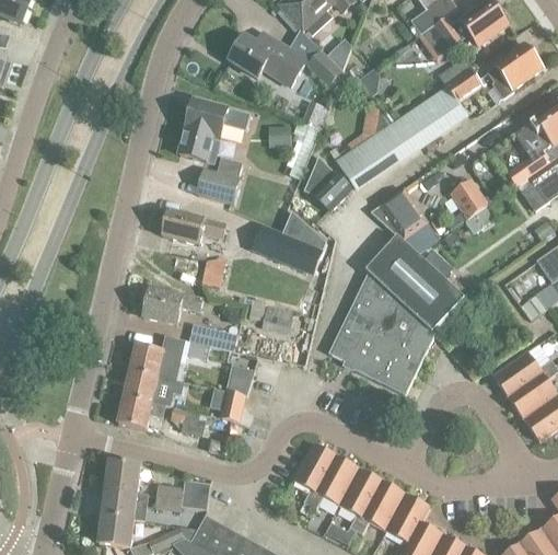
[(0,15),(16,23),(26,0),(0,0),(0,15)]
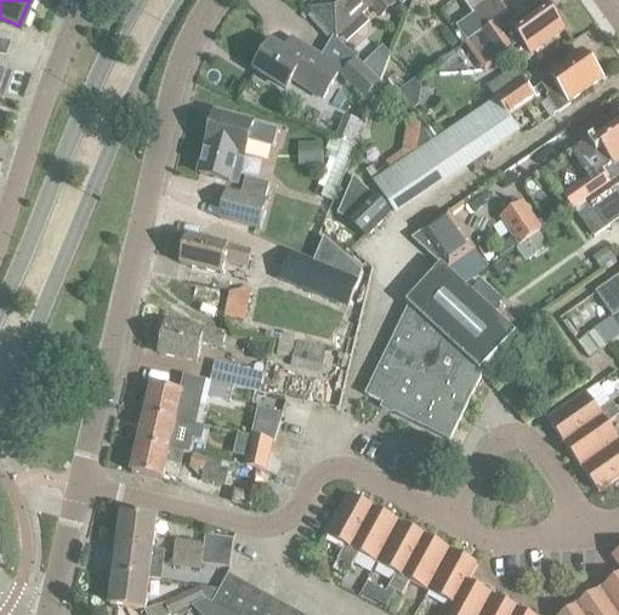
[(313,0),(308,5),(311,7),(334,33),(335,33),(372,0),(381,11),(392,1),(391,0),(313,0)]
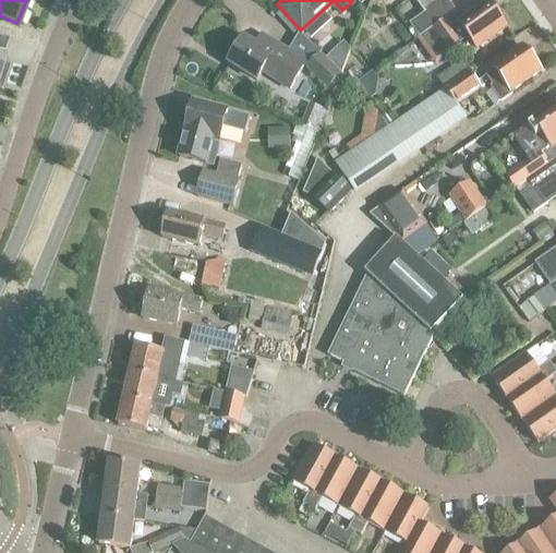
[(415,0),(422,10),(407,21),(417,34),(450,10),(452,9),(446,0),(415,0)]
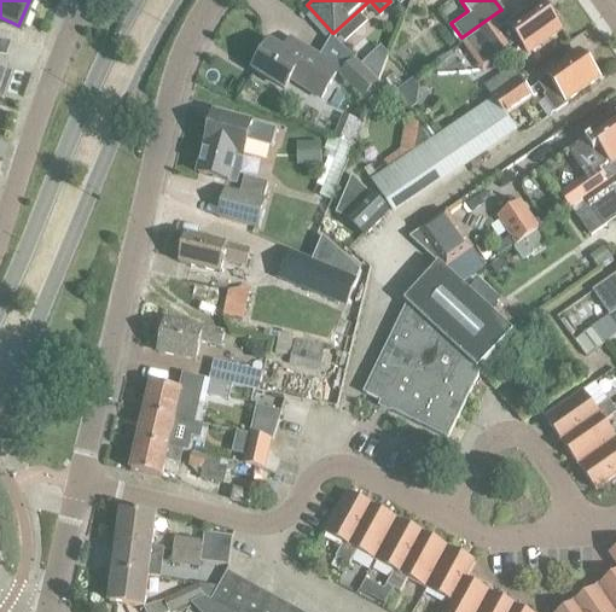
[(507,23),(499,11),(462,38),(480,65),(518,39),(526,50),(559,27),(558,25),(562,19),(553,9),(547,10),(540,0),(507,23)]
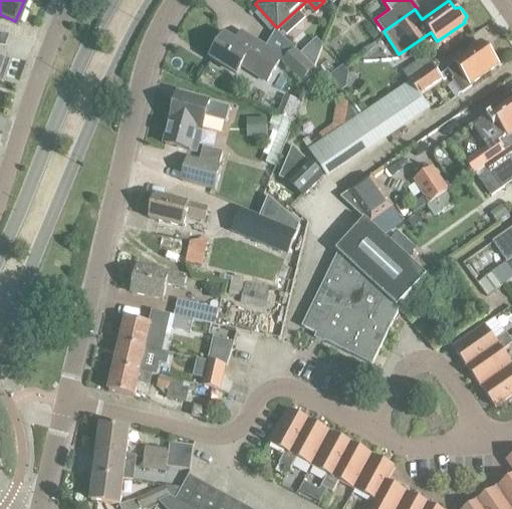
[(257,6),(253,10),(272,30),(276,27),(257,6)]
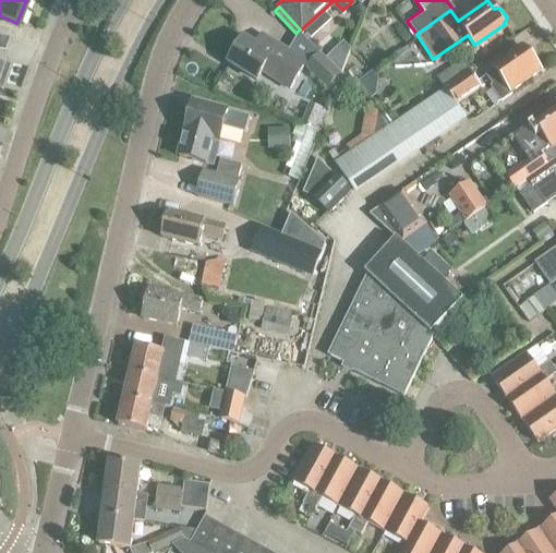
[(305,59),(290,50),(263,34),(257,45),(242,36),(228,60),(256,76),(261,69),(275,76),(276,76),(289,84),(305,59)]
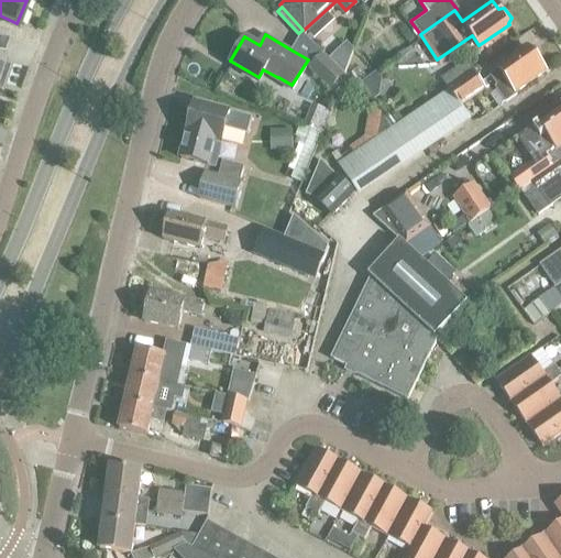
[(504,98),(516,90),(515,88),(543,67),(527,44),(488,73),(496,83),(494,84),(504,98)]
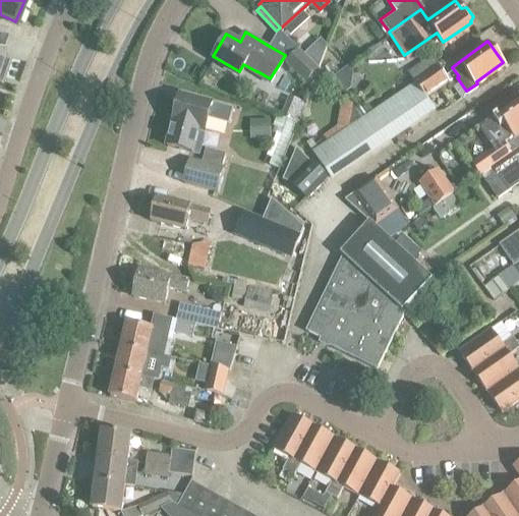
[(304,79),(319,65),(297,45),(284,59),(304,79)]
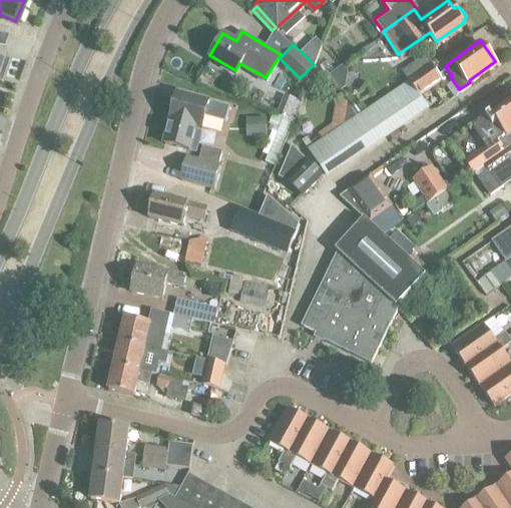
[(419,58),(418,57),(401,68),(407,77),(429,62),(424,55),(419,58)]
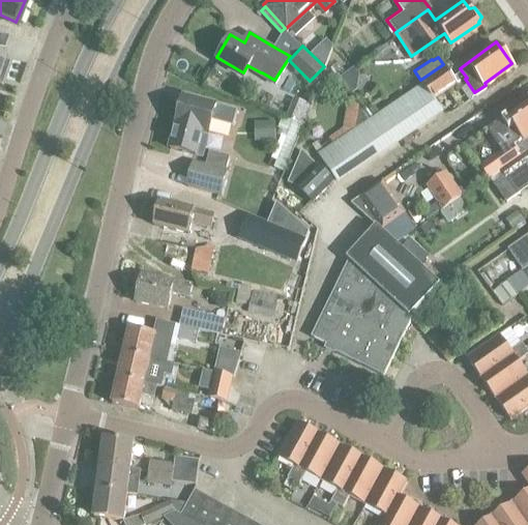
[(358,69),(353,63),(336,75),(349,91),(355,87),(358,69)]
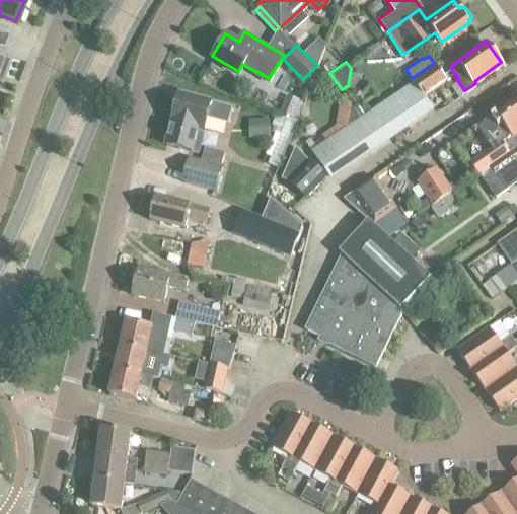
[(422,91),(425,94),(446,79),(434,63),(412,78),(413,79),(421,91),(422,91)]
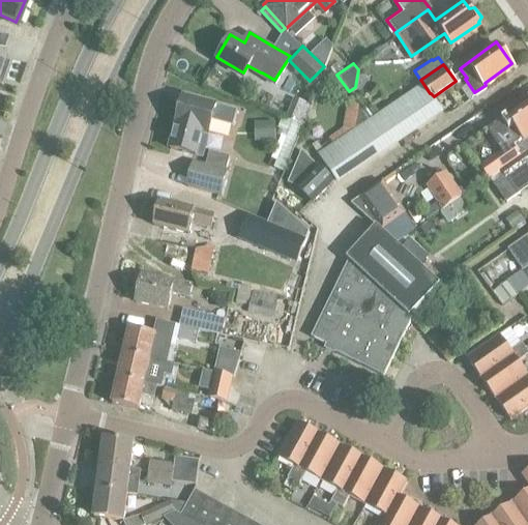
[(368,117),(322,148),(318,151),(322,158),(334,175),(338,180),(442,109),(434,96),(431,93),(430,93),(421,81),(378,110),(368,117)]
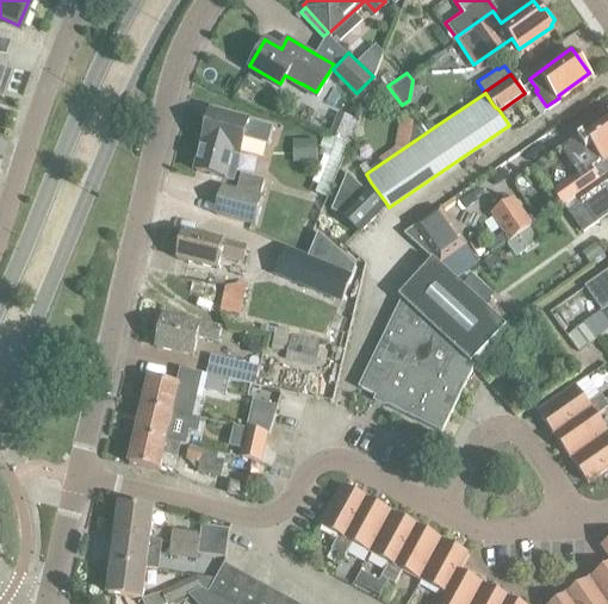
[(209,107),(200,139),(219,144),(218,148),(230,150),(230,149),(237,150),(242,134),(267,141),(271,124),(249,118),(209,107)]
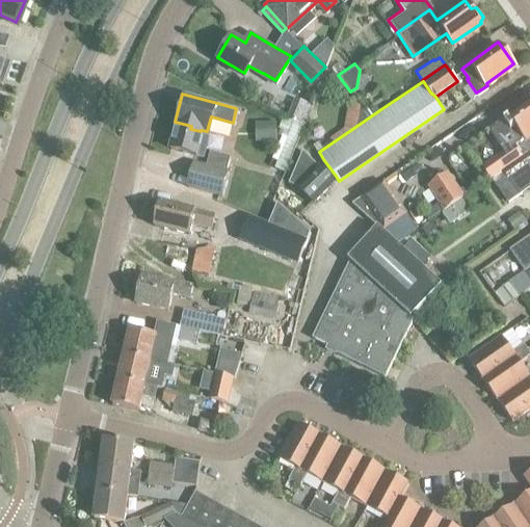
[(529,97),(505,114),(495,123),(502,133),(510,127),(512,126),(521,137),(524,135),(529,130),(529,97)]
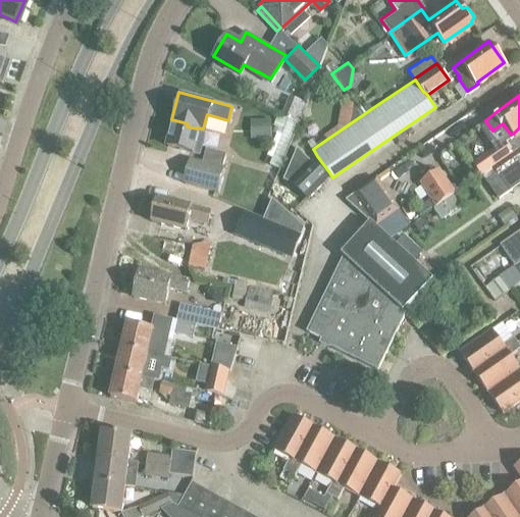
[(367,101),(357,108),(362,115),(372,108),(367,101)]
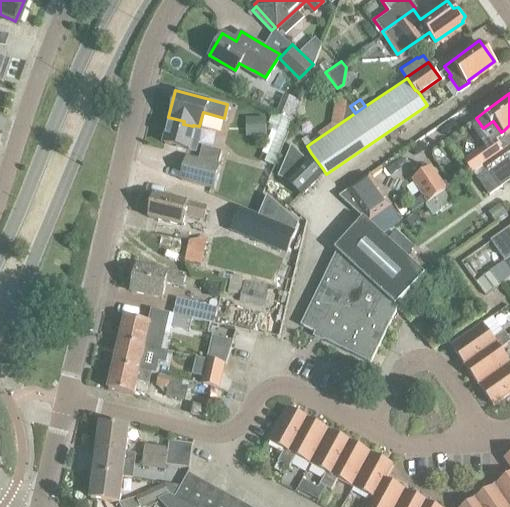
[(265,132),(265,113),(251,114),(252,133),(265,132)]
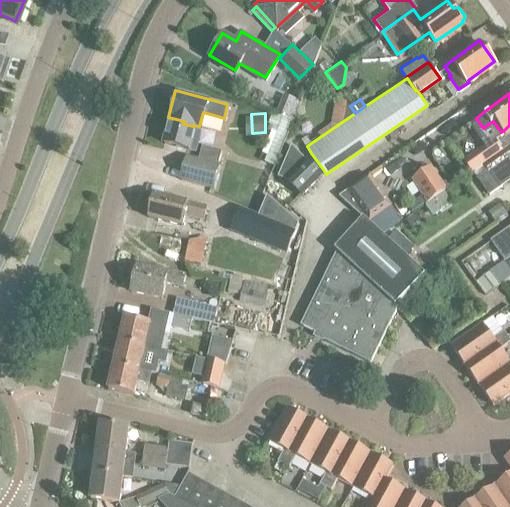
[(184,121),(168,117),(162,141),(188,147),(193,126),(183,124),(184,121)]
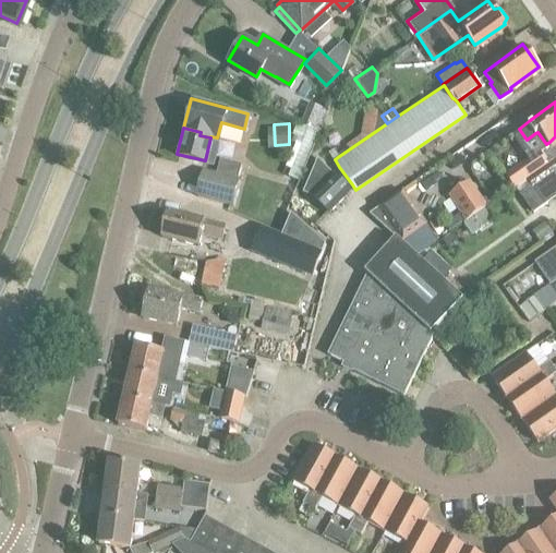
[(512,167),(504,172),(512,184),(521,178),(521,179),(526,177),(540,167),(555,155),(555,151),(550,142),(546,144),(523,158),(515,165),(512,167)]
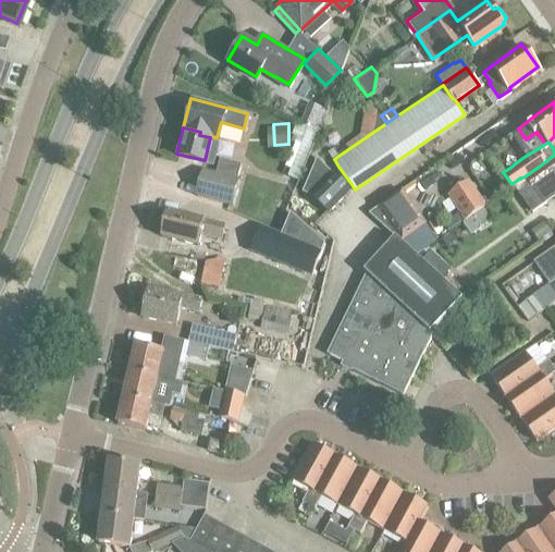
[(332,146),(325,149),(333,159),(334,159),(338,156),(332,146)]
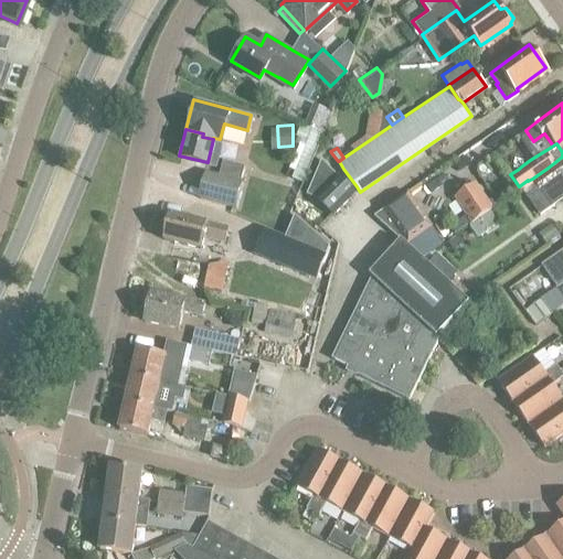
[(518,151),(485,169),(490,179),(523,161),(518,151)]
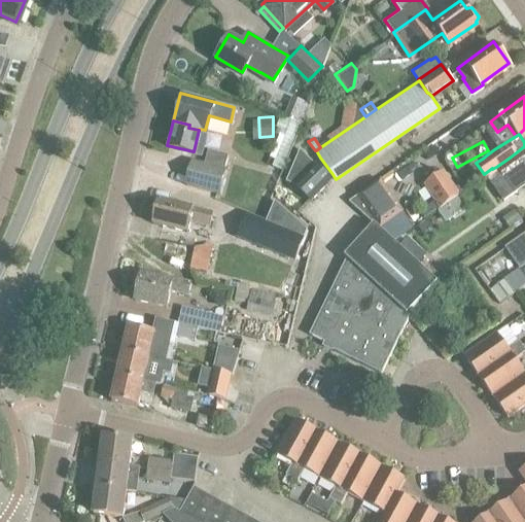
[(294,182),(310,198),(329,177),(300,148),(301,147),(300,146),(284,179),(286,179),(294,182)]
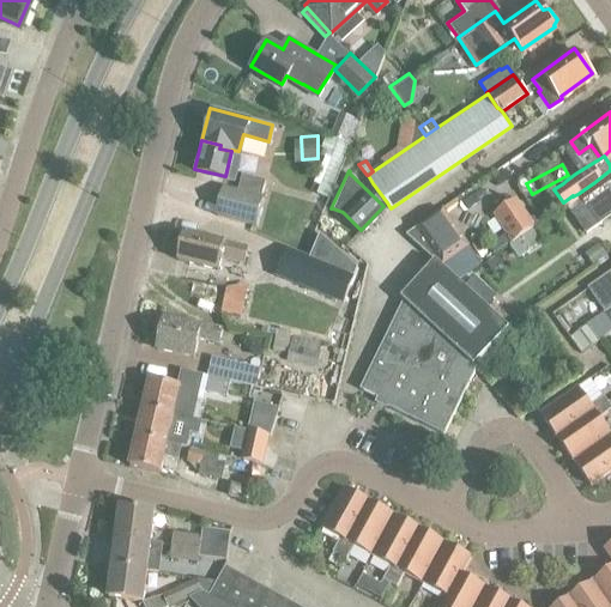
[(573,196),(564,202),(585,230),(598,222),(610,211),(610,170),(593,183),(578,194),(573,196)]
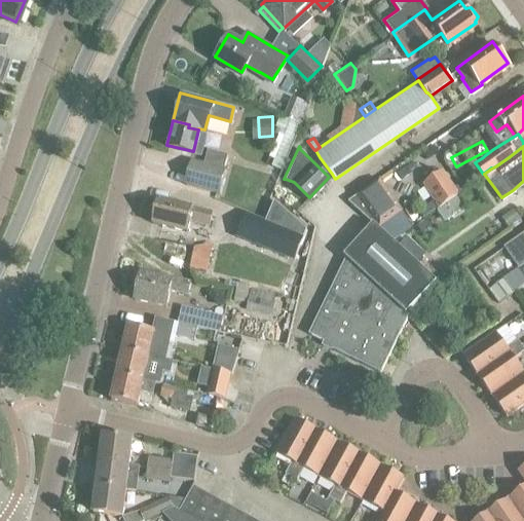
[(223,164),(203,159),(190,156),(184,182),(218,191),(225,165),(223,164)]
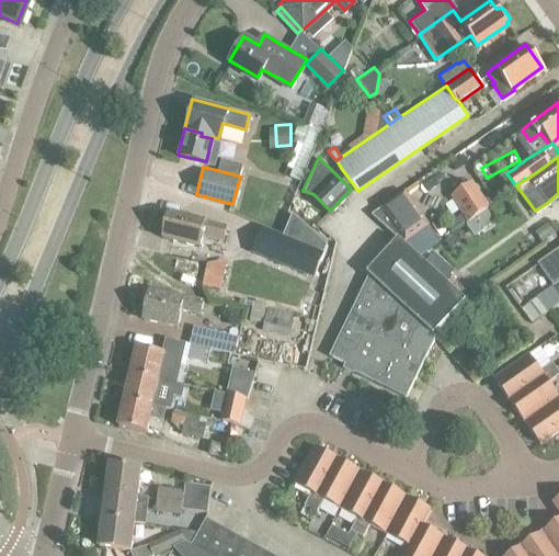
[(486,206),(489,204),(471,178),(449,192),(467,219),(476,214),(486,206)]
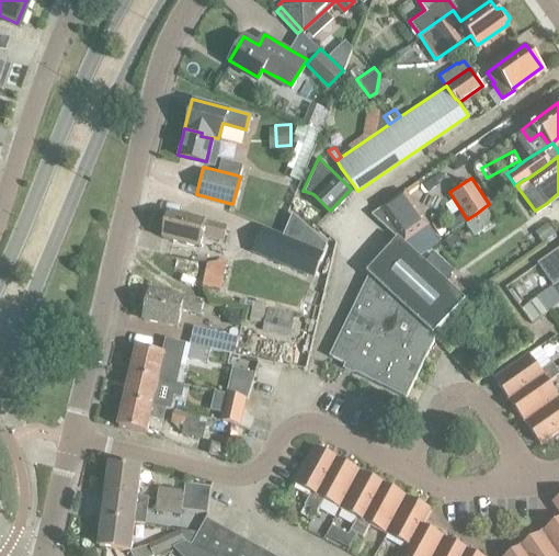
[(403,188),(371,212),(397,236),(418,254),(438,239),(428,224),(429,223),(403,188)]
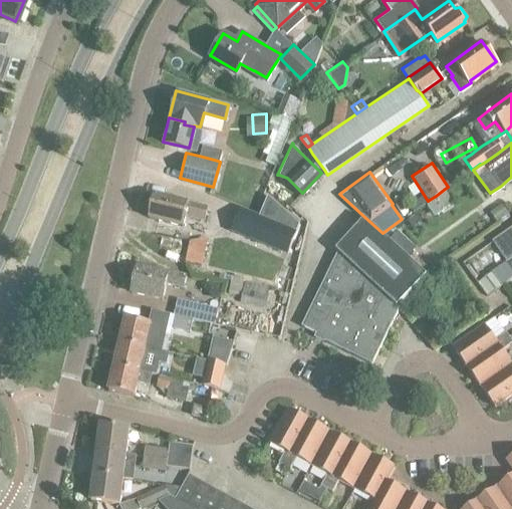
[(214,201),(217,190),(185,181),(182,192),(214,201)]
